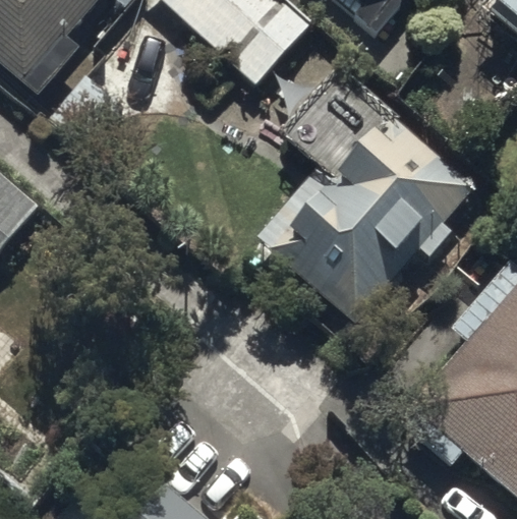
[(78,47),(66,37),(97,0),(0,0),(0,60),(39,94),(78,47)]
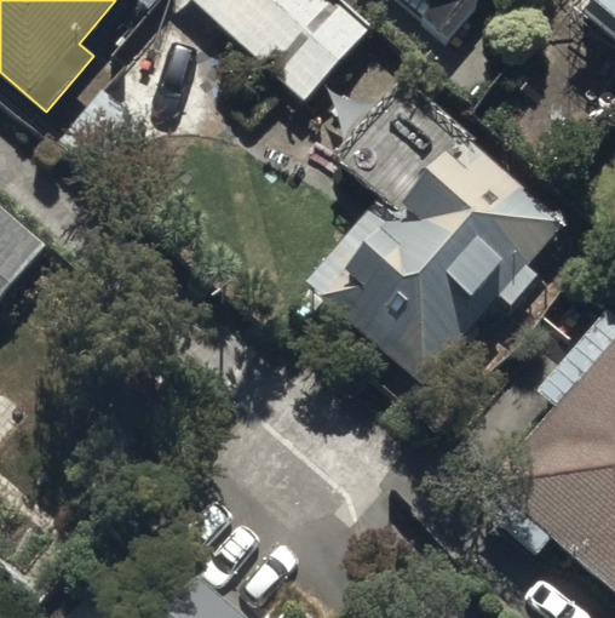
[(371,23),(344,0),(194,0),(305,98),(371,23)]
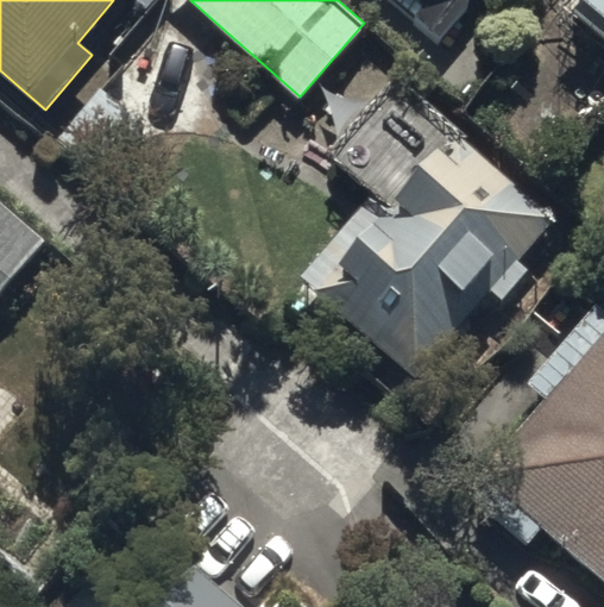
[(392,0),(436,37),(467,0),(392,0)]
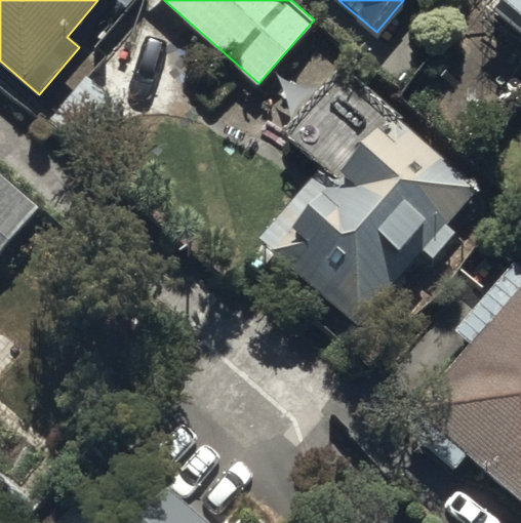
[(503,0),(520,14),(520,22),(513,30),(520,36),(520,0),(503,0)]
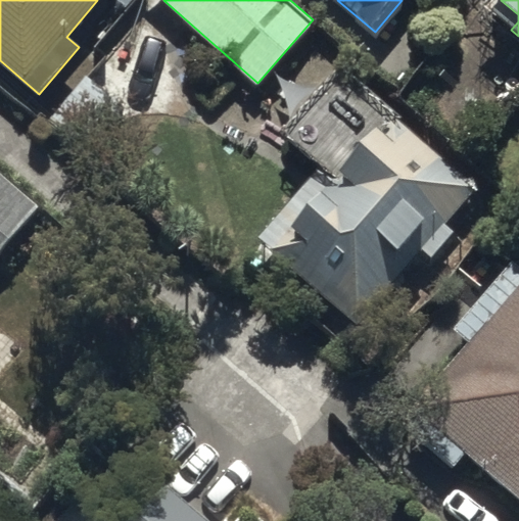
[(340,67),(283,131),(322,167),(258,236),(354,323),(422,248),(432,257),(456,233),(440,220),(470,187),(340,67)]
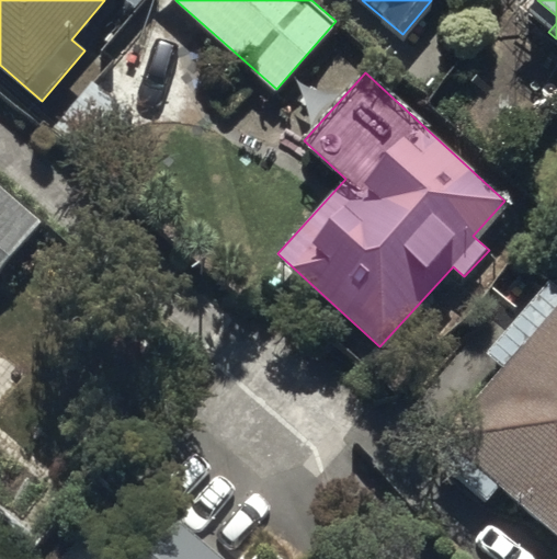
[(0,262),(38,214),(0,184),(0,262)]
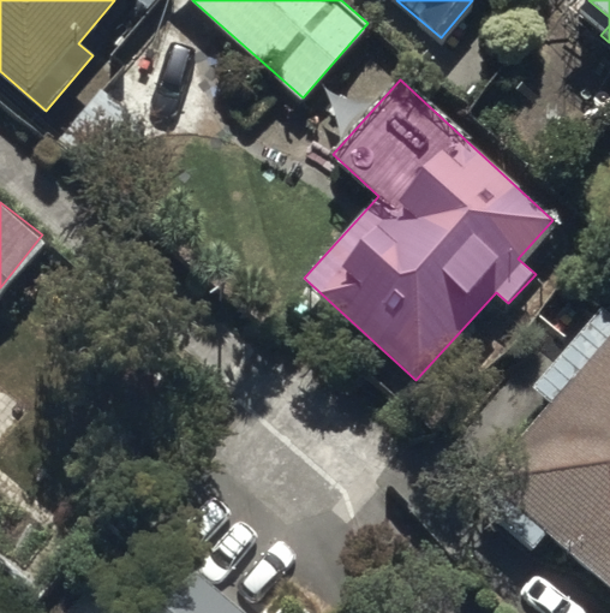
[(609,314),(599,305),(533,385),(551,399),(473,494),(534,545),(545,531),(609,584),(609,314)]
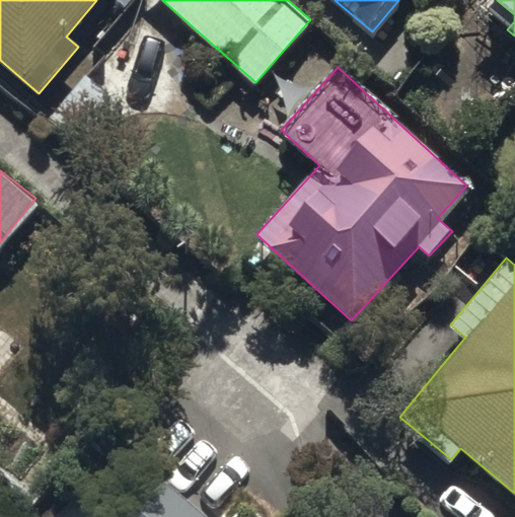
[(121,516),(203,516),(157,476),(121,516)]
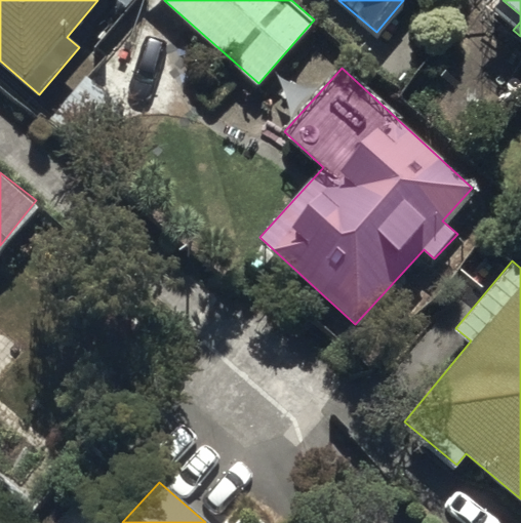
All buildings are outlined.
